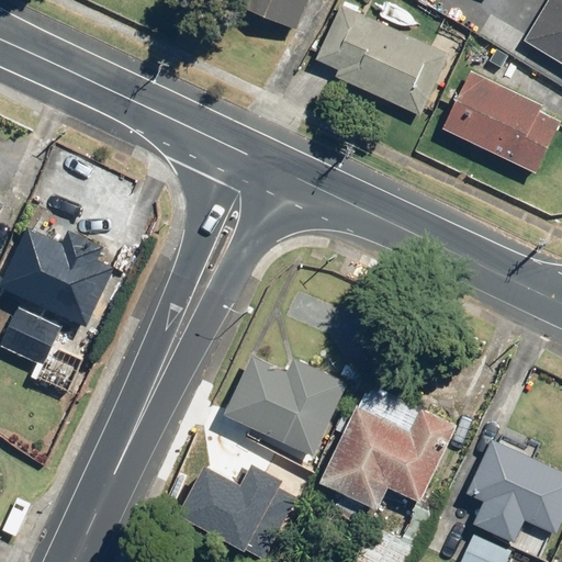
[(295,34),(307,0),(233,0),(231,8),(259,21),(295,34)]
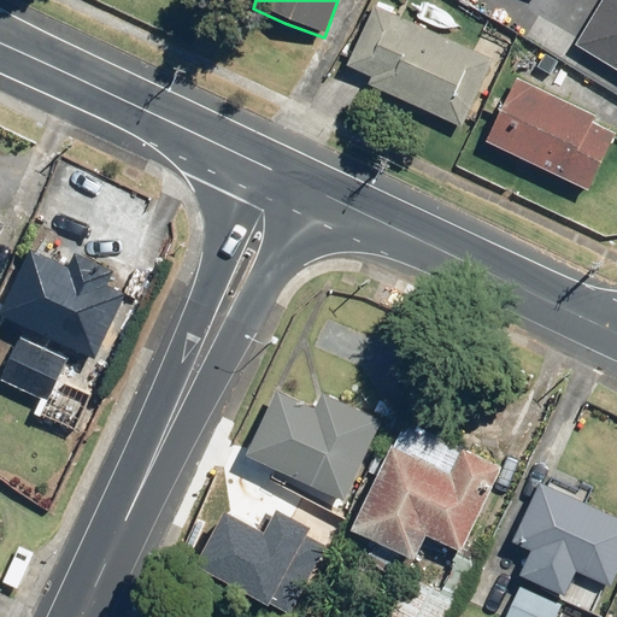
[(616,0),(601,0),(573,48),(616,74),(616,0)]
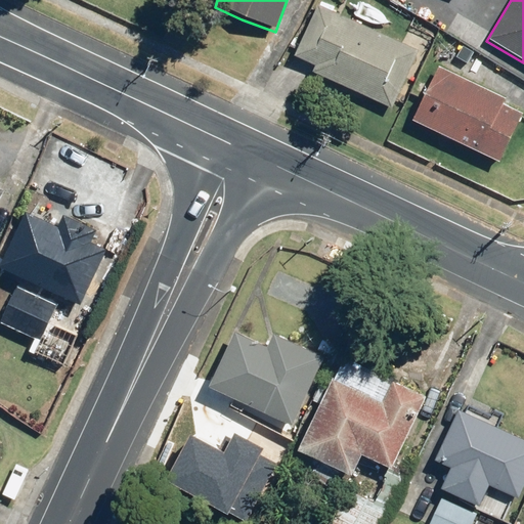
[(315,10),(293,61),(390,104),(412,53),(315,10)]
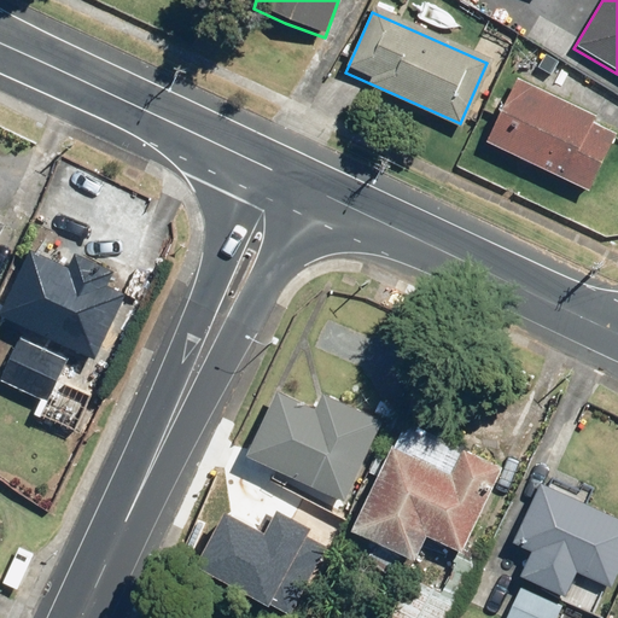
[(517,86),(488,147),(582,191),(611,129),(517,86)]
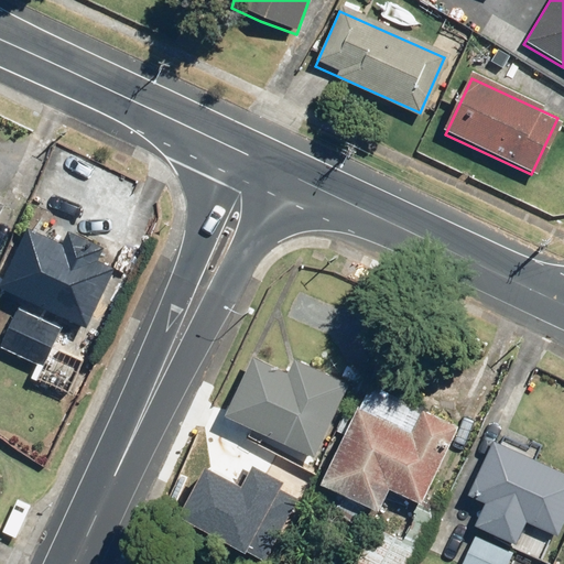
[(24,228),(0,280),(0,290),(85,329),(114,269),(24,228)]
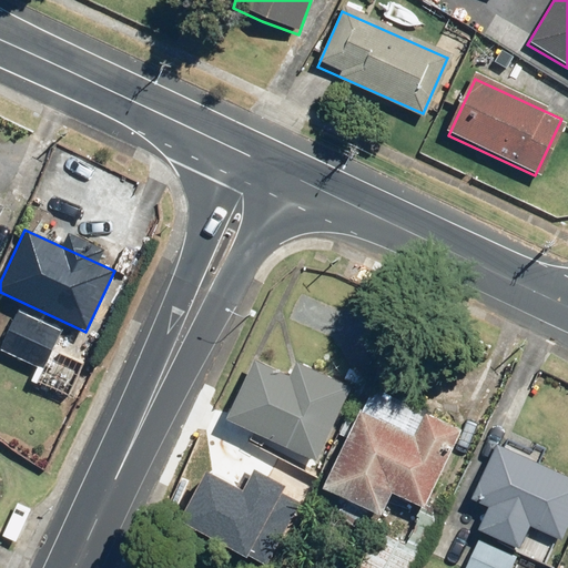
[(17,313),(0,345),(0,351),(36,368),(54,332),(17,313)]
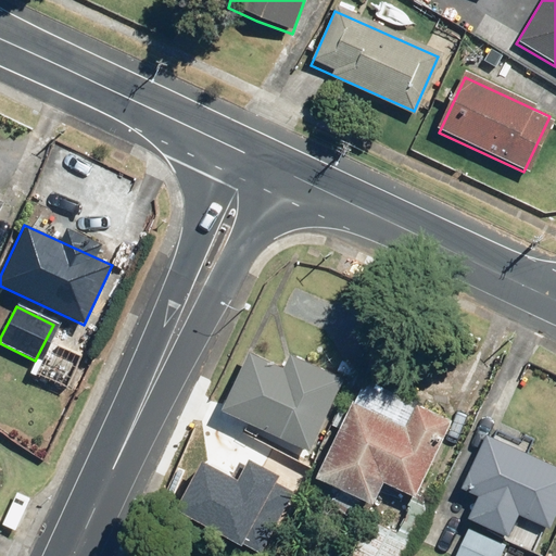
[(53,343),(38,379),(70,393),(86,357),(53,343)]
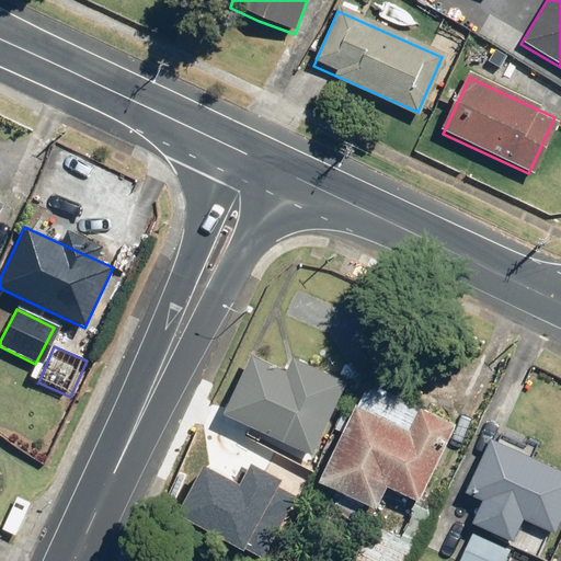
[(293,354),(284,371),(249,356),(221,415),(309,455),(325,419),(325,420),(346,380),(293,354)]
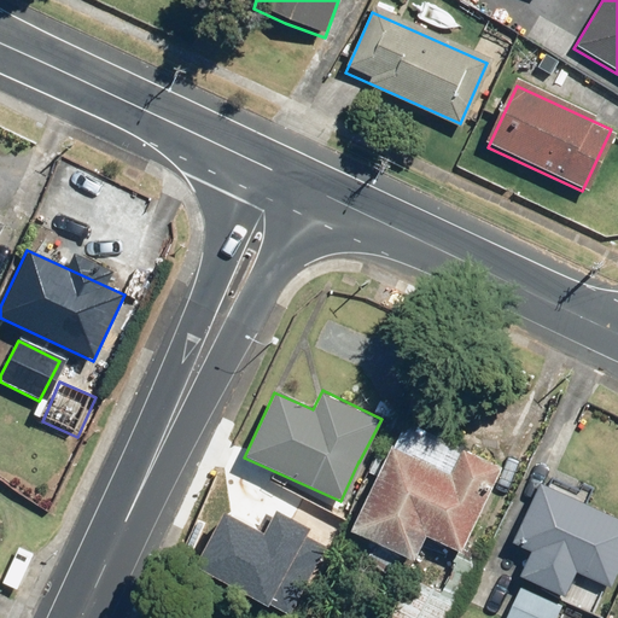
[(408,561),(424,532),(459,551),(500,467),(461,448),(448,476),(390,447),(347,530),(408,561)]
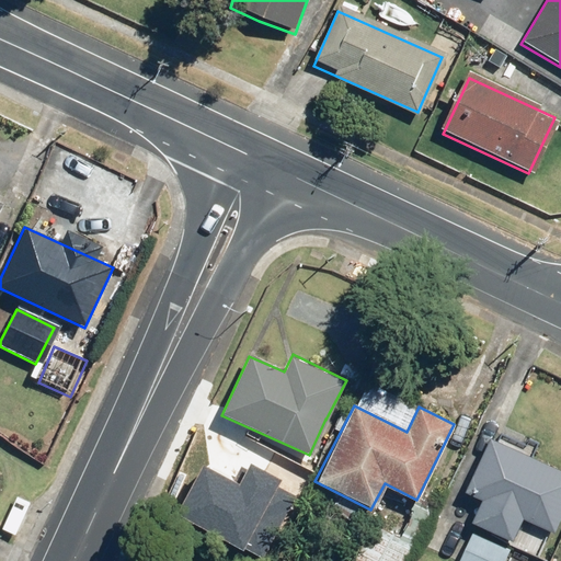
[(560,521),(560,471),(488,439),(464,494),(478,501),(468,521),(508,540),(519,518),(554,535),(560,521)]
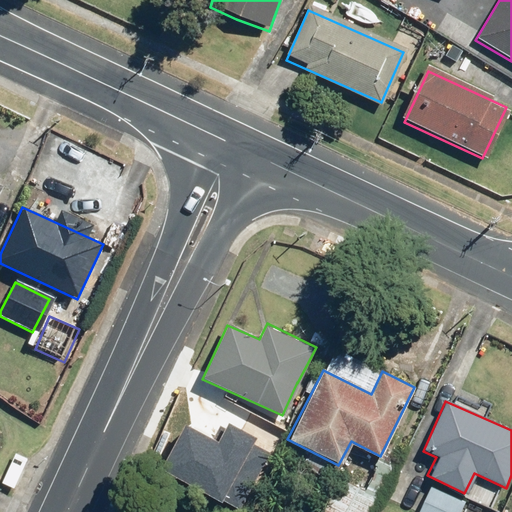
[(244,447),(185,419),(161,469),(220,497),(244,447)]
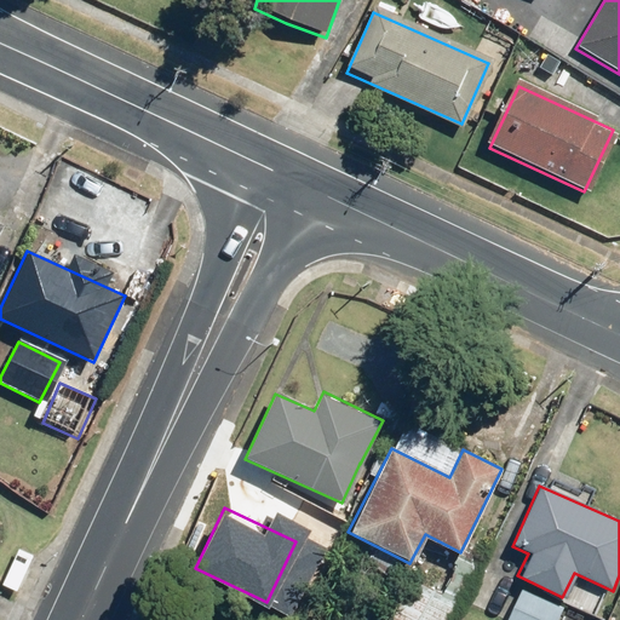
[(522,591),(509,619),(556,619),(561,609),(522,591)]
